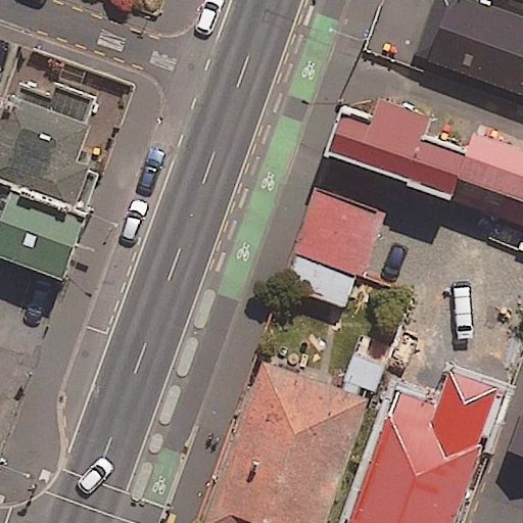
[(522,12),(486,0),(461,0),(433,77),(522,108),(522,12)]
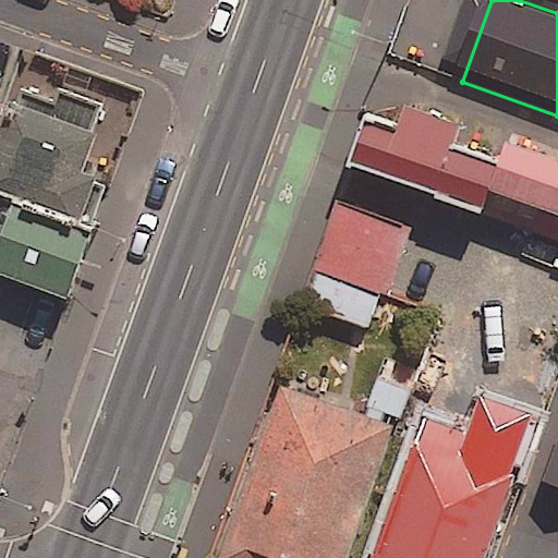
[(52,99),(19,86),(0,136),(0,190),(15,196),(93,225),(107,186),(76,176),(104,104),(57,86),(52,99)]
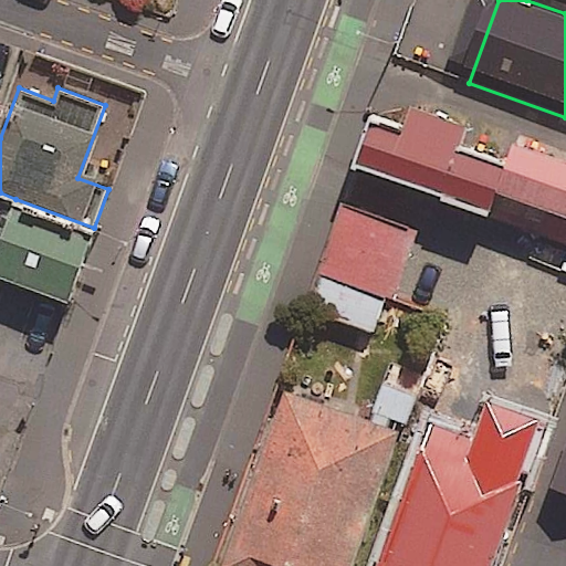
[(501,205),(513,169),(465,153),(471,137),(416,118),(412,129),(374,115),(354,174),(494,222),(501,205)]
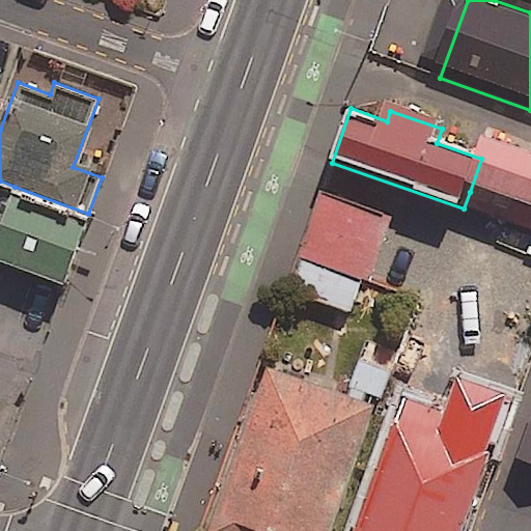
[(481,159),(470,192),(530,213),(530,159),(486,143),(481,159)]
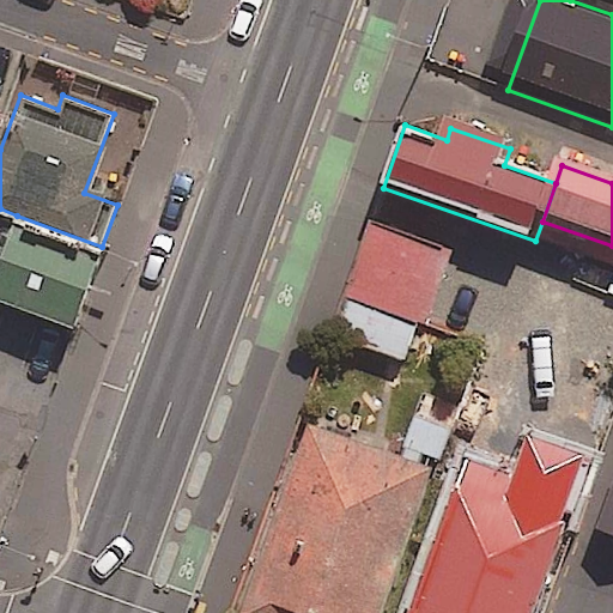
[(102,247),(17,216),(0,260),(0,303),(71,329),(102,247)]
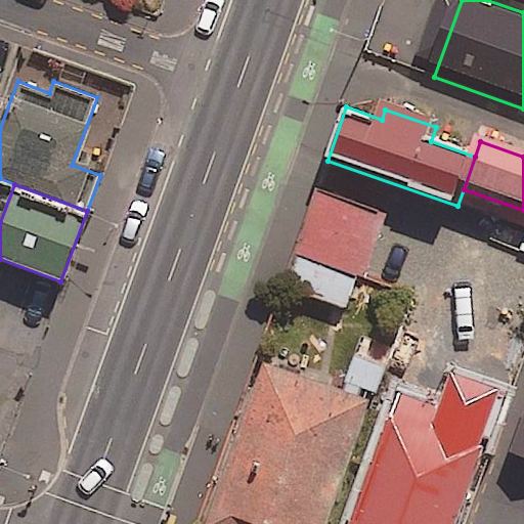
[(391,219),(321,197),(290,295),(346,313),(356,280),(370,285),(391,219)]
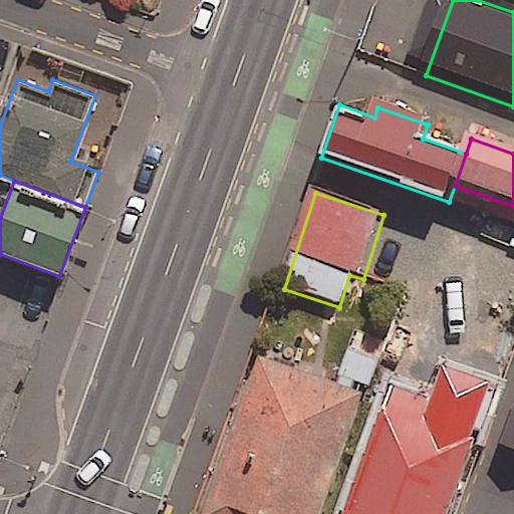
[(320,513),(362,398),(258,360),(202,513),(320,513)]
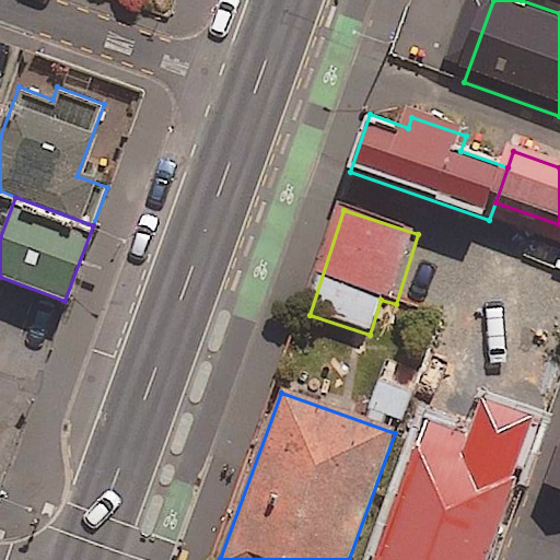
[(491,559),(538,429),(508,418),(496,451),(433,429),(385,559),(491,559)]
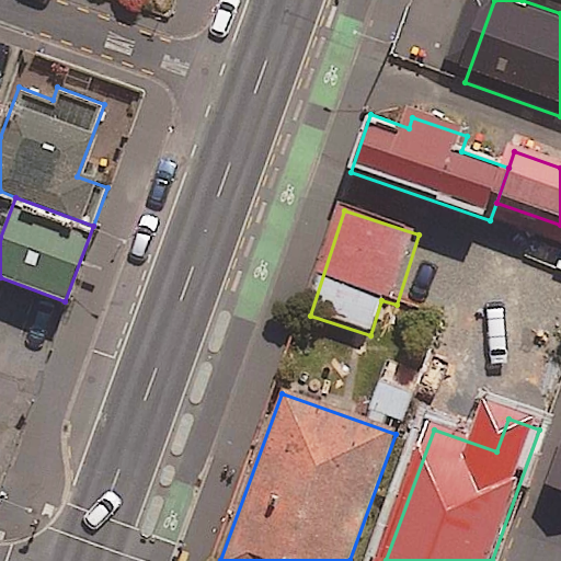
All buildings are outlined.
